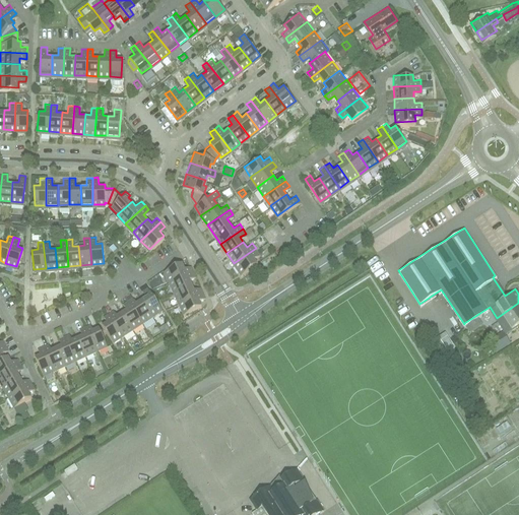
[(257,261),(253,256),(259,252),(256,248),(234,263),(240,272),(257,261)]
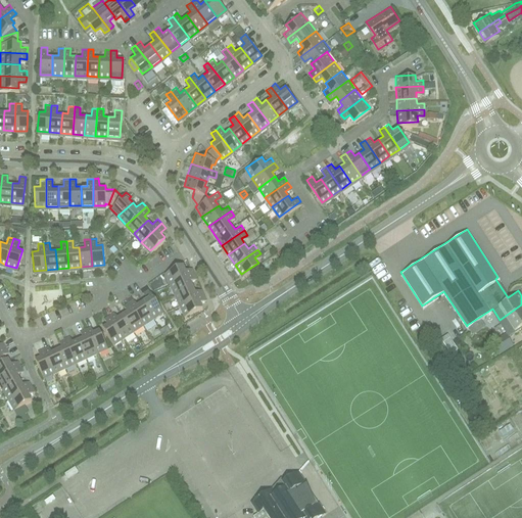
[(194,271),(191,265),(185,268),(182,263),(164,271),(169,282),(194,271)]
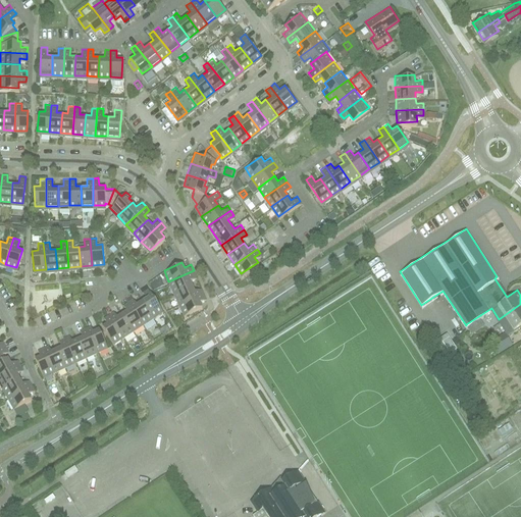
[(192,283),(190,278),(196,275),(194,270),(168,281),(173,292),(192,283)]
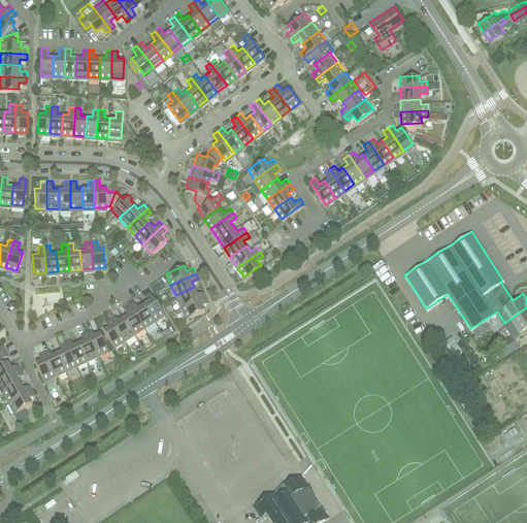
[(180,305),(205,294),(203,289),(196,292),(194,287),(175,295),(180,305)]
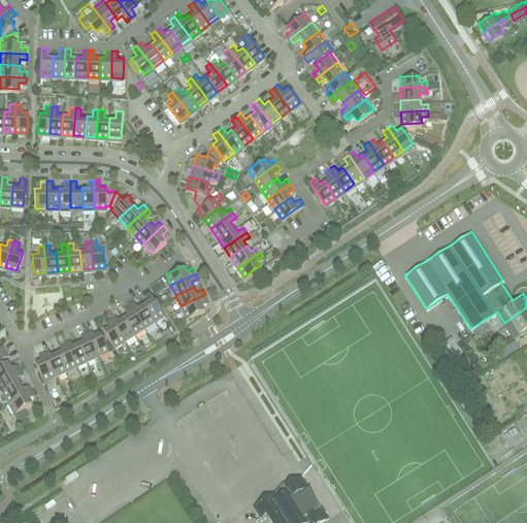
[(164,313),(150,290),(143,293),(147,299),(143,302),(154,319),(164,313)]
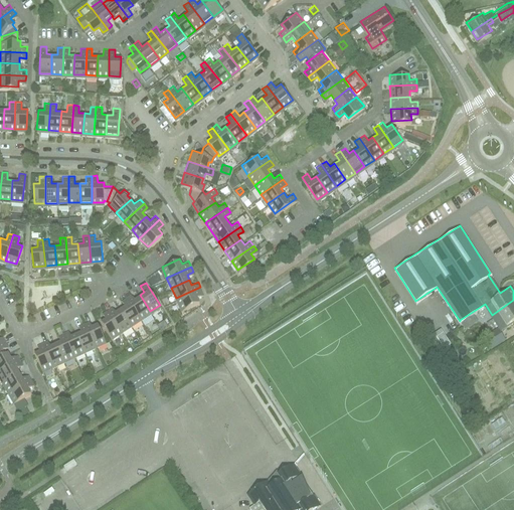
[(199,301),(196,295),(203,292),(200,287),(176,298),(181,309),(199,301)]
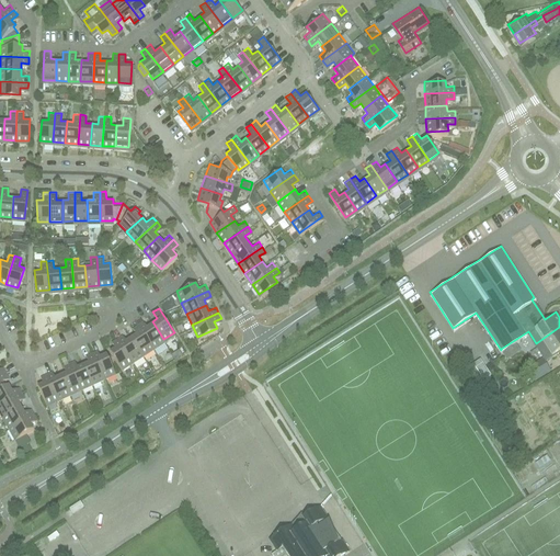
[(163,339),(152,321),(147,325),(143,318),(137,321),(153,347),(163,339)]
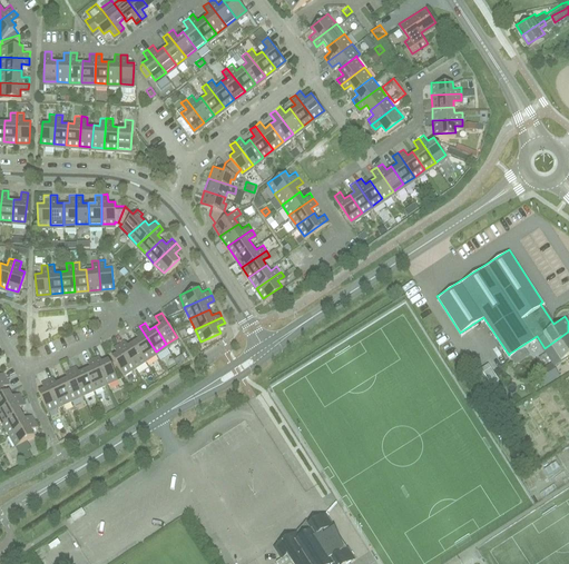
[(156,352),(139,326),(134,329),(138,336),(133,339),(145,358),(156,352)]
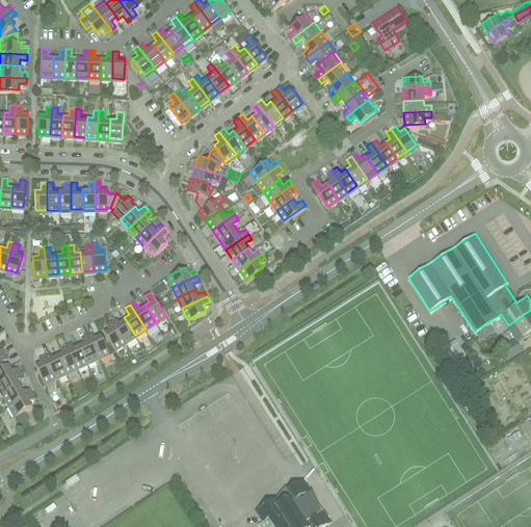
[(530,310),(508,325),(516,338),(530,328),(530,310)]
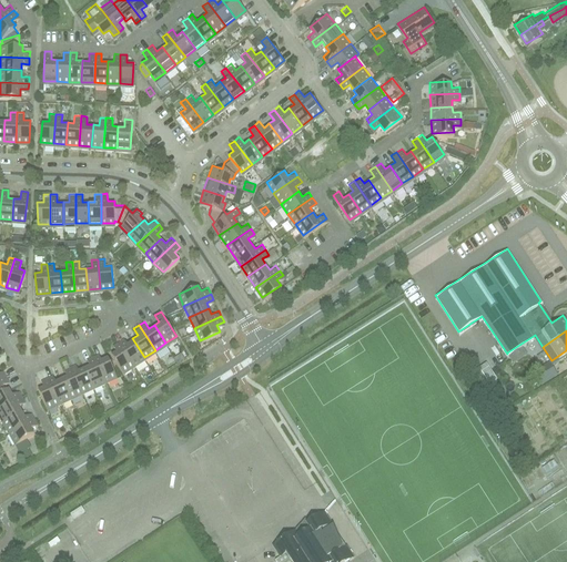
[(144,357),(132,338),(128,341),(123,336),(118,339),(134,364),(144,357)]
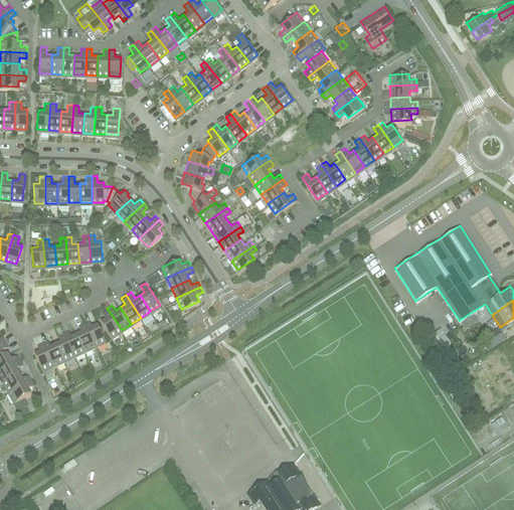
[(122,330),(107,308),(102,311),(106,317),(101,320),(112,336),(122,330)]
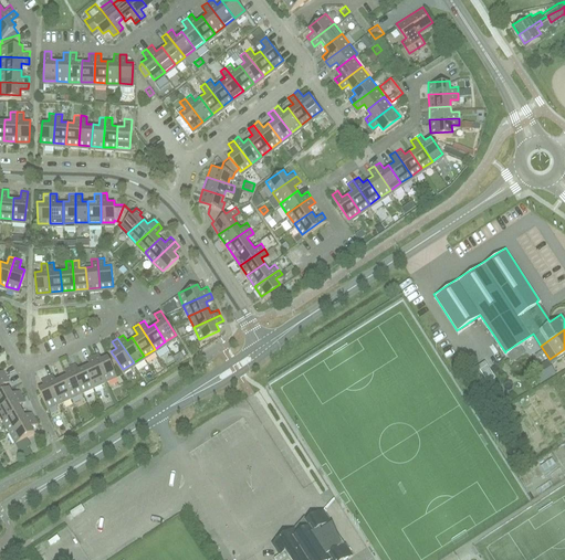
[(116,373),(107,354),(101,357),(97,349),(92,352),(104,379),(116,373)]
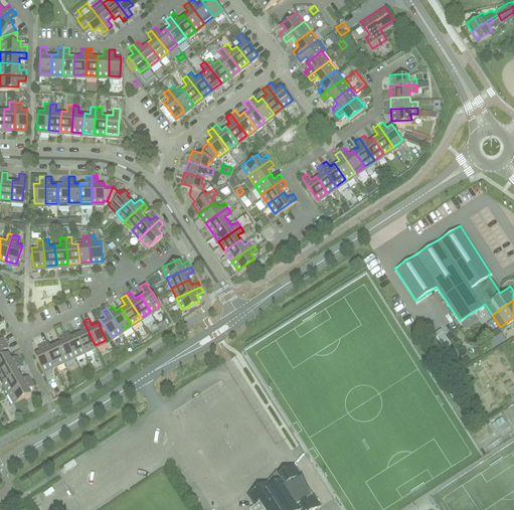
[(95,345),(83,321),(78,323),(81,330),(76,332),(84,350),(95,345)]
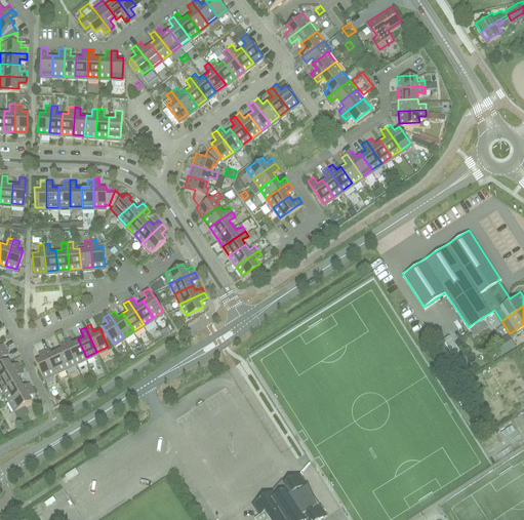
[(86,357),(78,338),(73,341),(70,334),(64,337),(76,362),(86,357)]
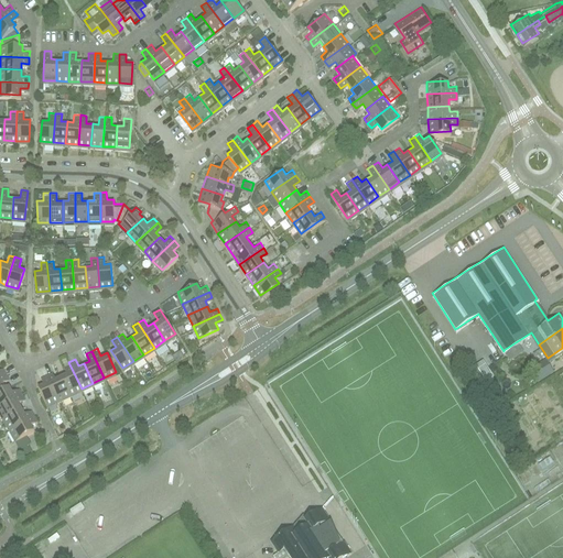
[(478,376),(485,372),(478,360),(472,363),(478,376)]
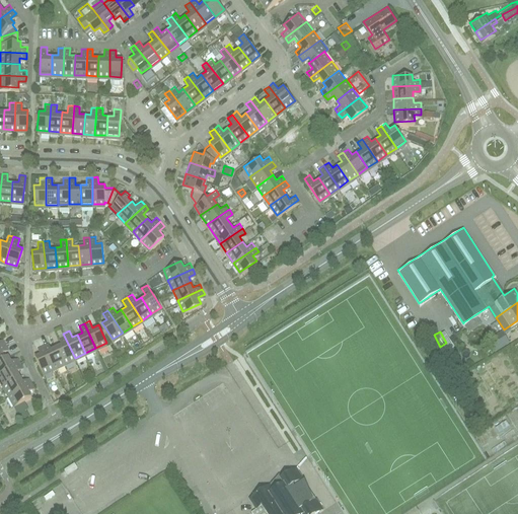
[(508,344),(517,337),(517,334),(517,332),(506,339),(508,344)]
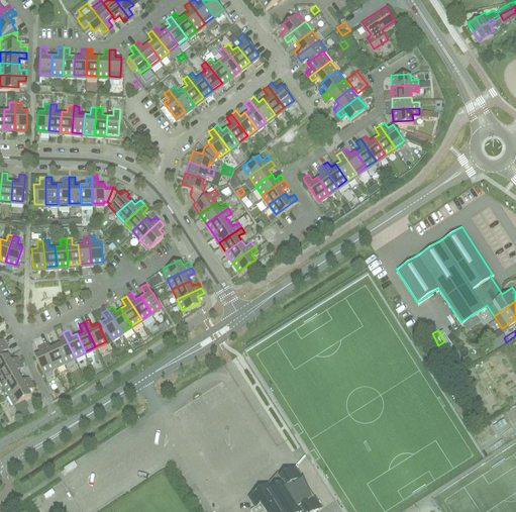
[(504,339),(498,331),(486,339),(492,347),(504,339)]
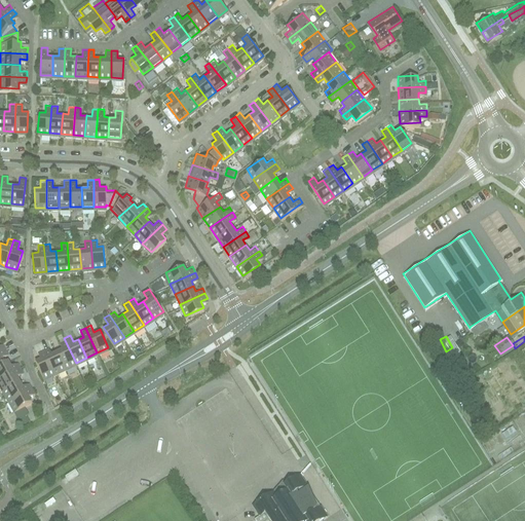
[(76,363),(64,338),(59,340),(62,346),(57,349),(65,367),(76,363)]
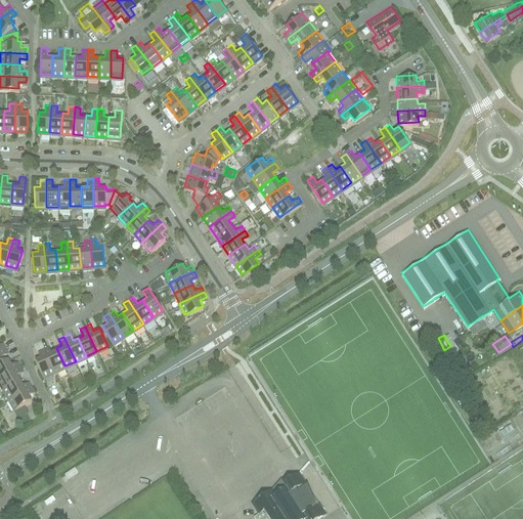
[(64,365),(56,348),(51,350),(48,344),(43,346),(54,371),(64,365)]
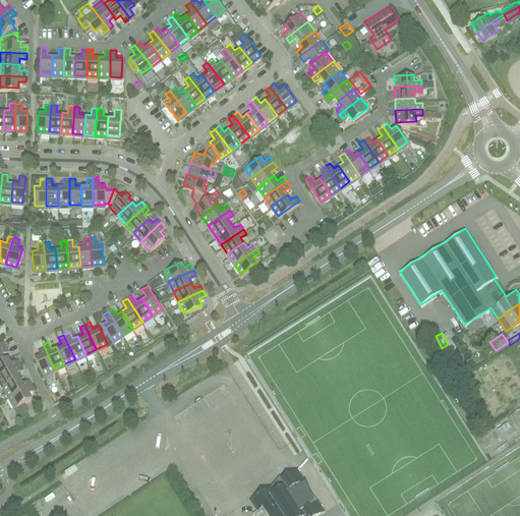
[(0,358),(4,356),(2,351),(8,348),(5,343),(0,346),(0,358)]
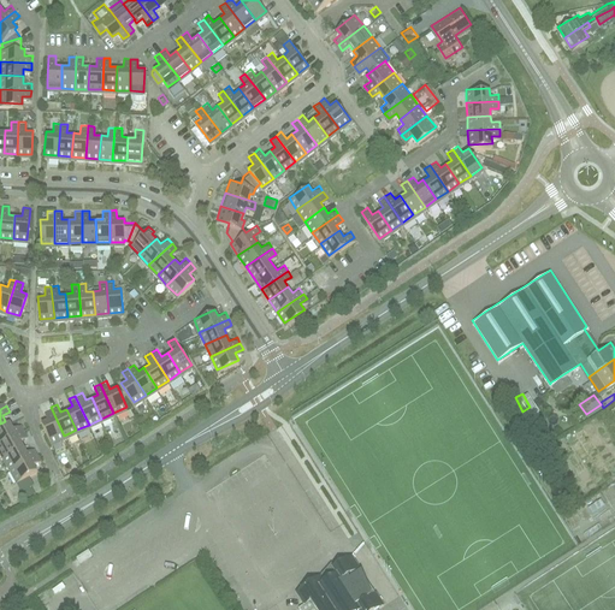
[(64,436),(51,407),(43,410),(47,418),(41,421),(51,442),(64,436)]
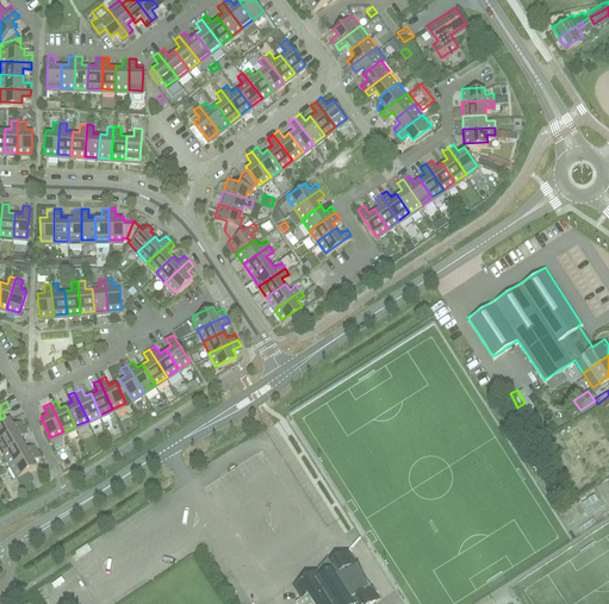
[(0,435),(23,423),(19,417),(12,422),(8,415),(5,417),(0,419),(0,435)]
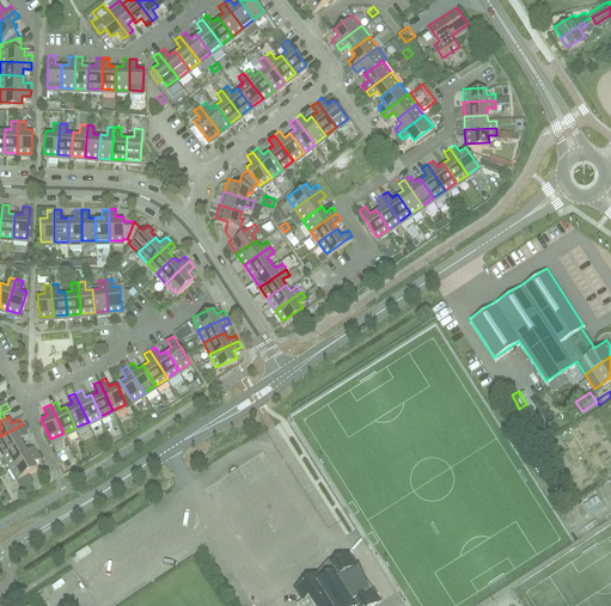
[(23,441),(19,435),(26,430),(23,424),(0,436),(0,448),(2,452),(23,441)]
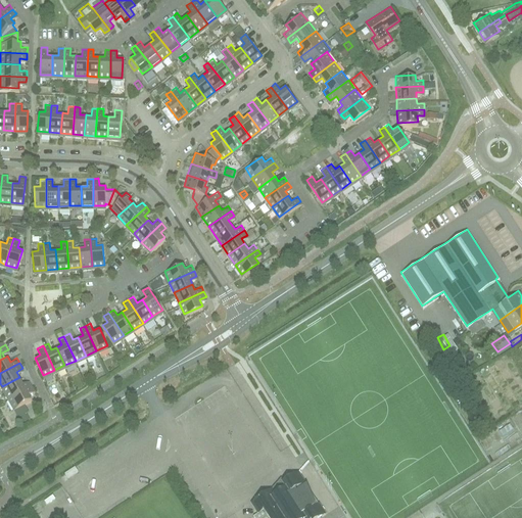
[(7,396),(31,383),(29,378),(21,381),(19,377),(2,386),(7,396)]
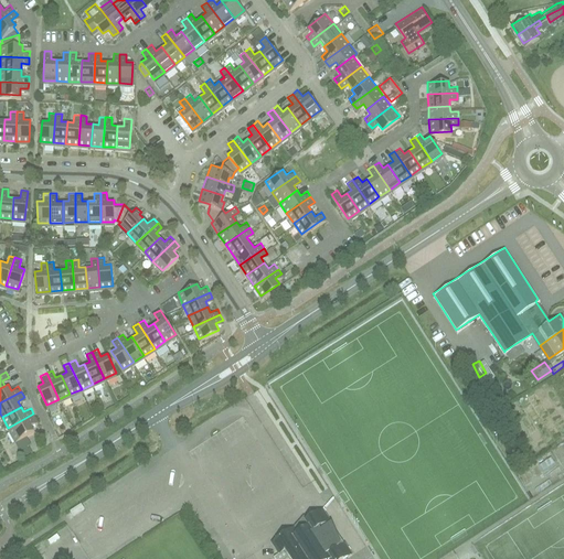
[(33,429),(30,423),(36,419),(33,414),(8,428),(14,439),(33,429)]
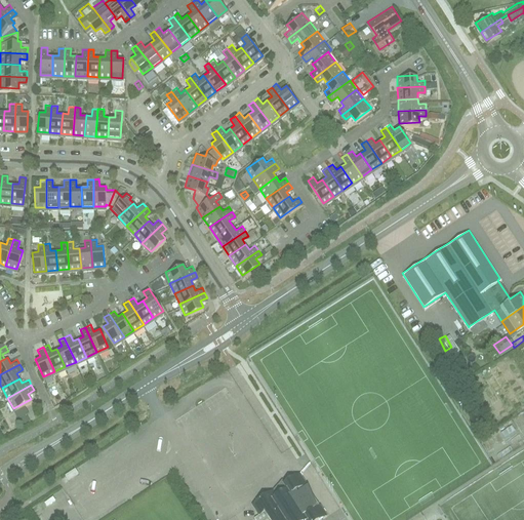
[(26,412),(17,417),(21,424),(29,418),(26,412)]
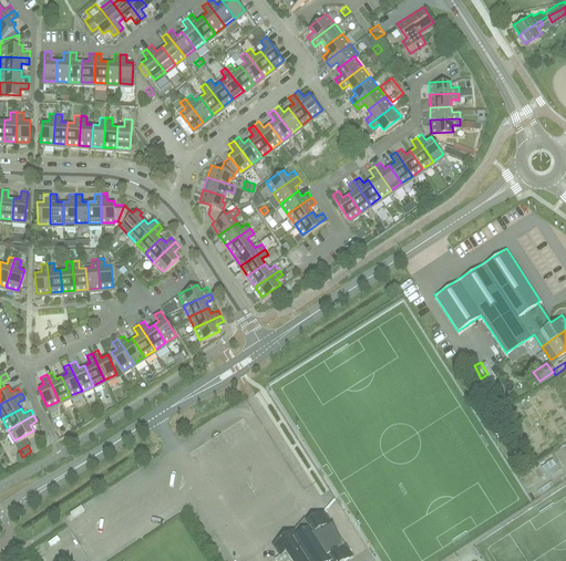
[(544,463),(547,469),(556,464),(552,457),(544,463)]
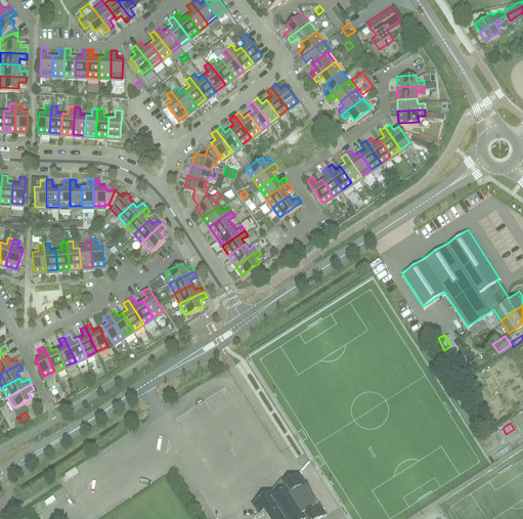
[(310,442),(304,445),(308,451),(313,447),(310,442)]
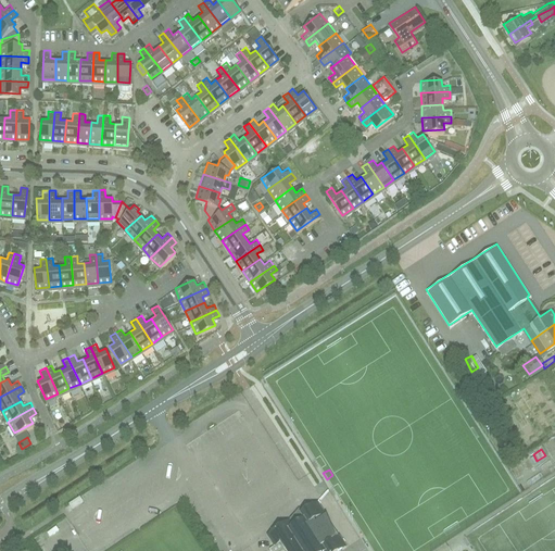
[(71,504),(82,497),(79,492),(68,500),(71,504)]
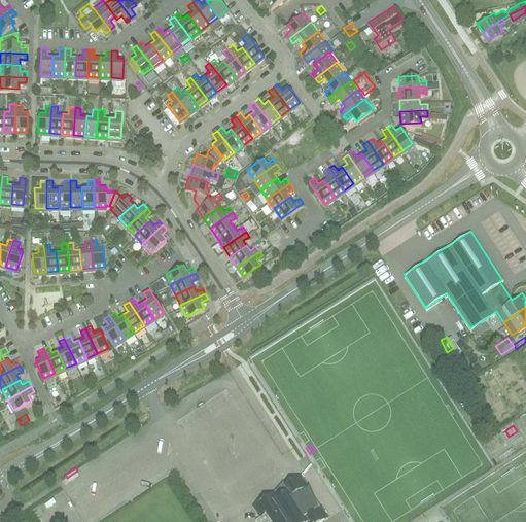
[(314,521),(327,514),(320,503),(308,485),(307,482),(306,482),(300,472),(284,483),(282,480),(274,489),(252,502),(259,513),(254,517),(257,521),(314,521)]
